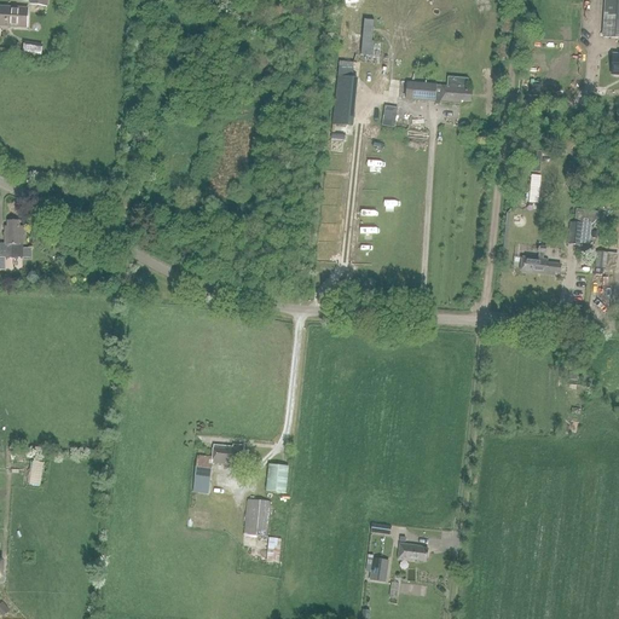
[(618,0),(603,0),(602,38),(618,39),(618,0)]
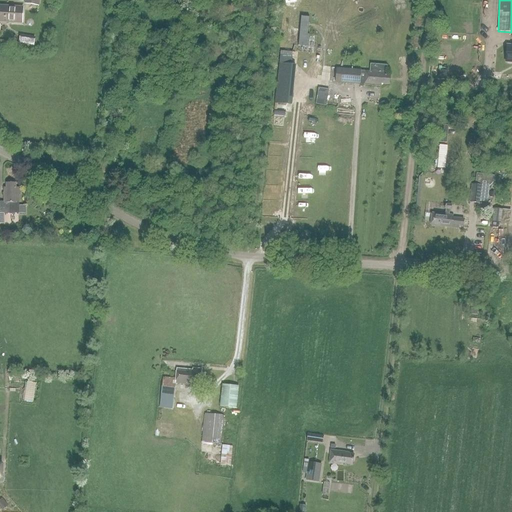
[(0,22),(22,24),(23,7),(0,5),(0,22)]
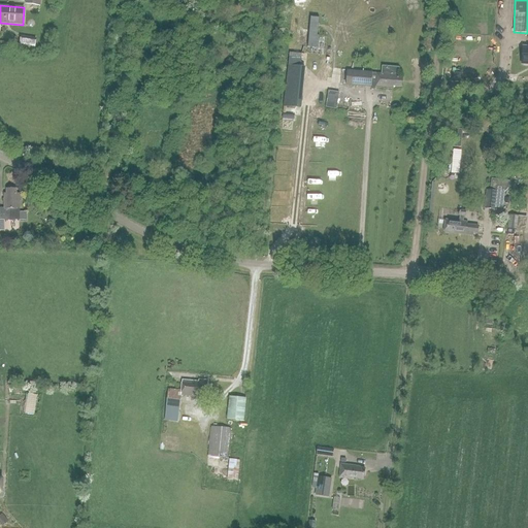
[(304,10),(300,39),(309,40),(310,29),(309,29),(311,11),(304,10)]
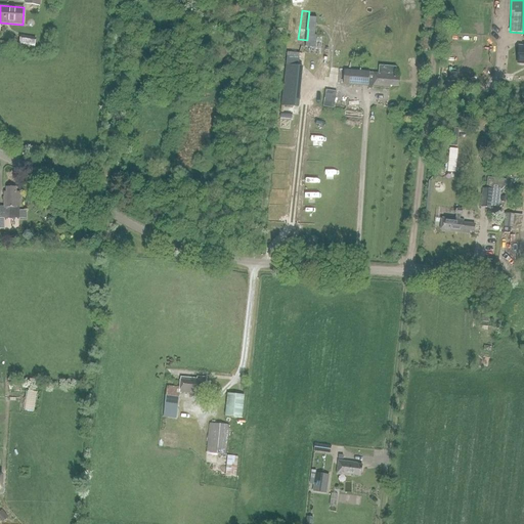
[(34,45),(35,35),(18,35),(18,45),(34,45)]
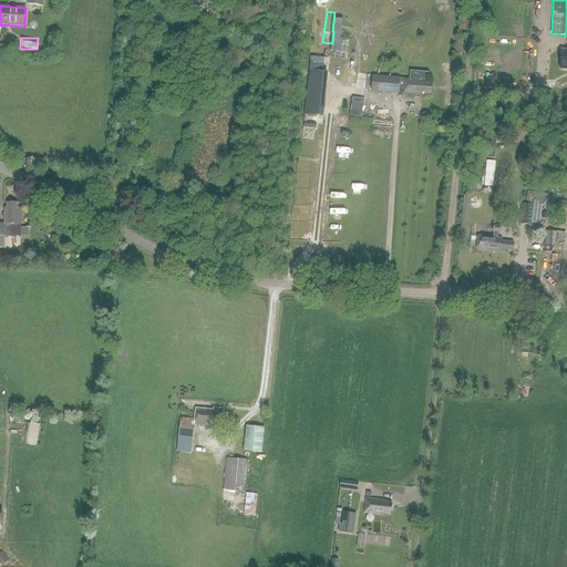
[(371,91),(374,91),(399,93),(421,95),(421,93),(431,94),(432,84),(428,83),(428,72),(410,71),(409,79),(374,76),(364,76),(363,89),(371,90),(371,91)]
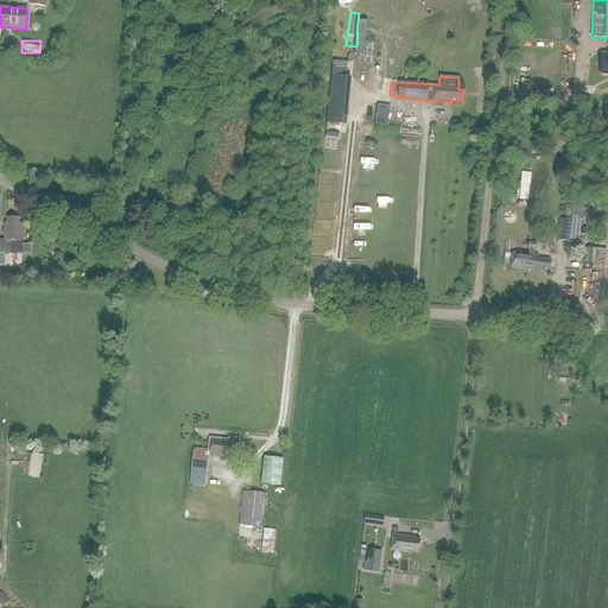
[(378,105),(377,109),(374,124),(387,126),(390,106),(378,105)]
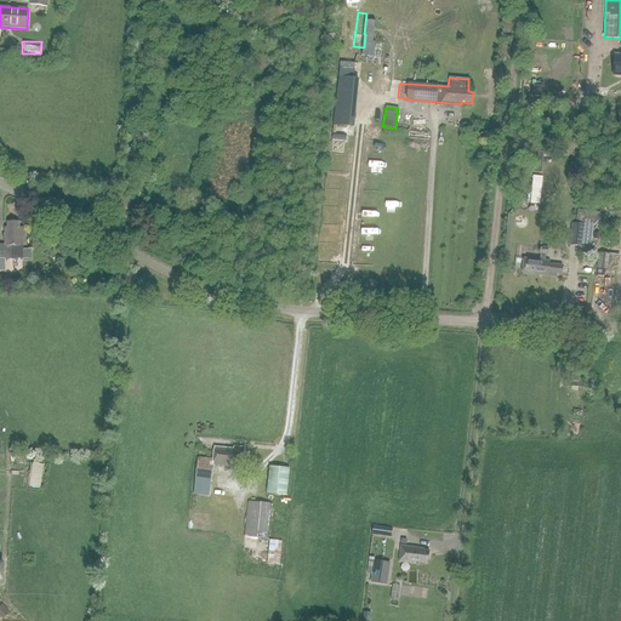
[(598,222),(599,212),(577,210),(576,223),(571,222),(569,245),(581,246),(581,245),(591,246),(593,226),(598,222)]
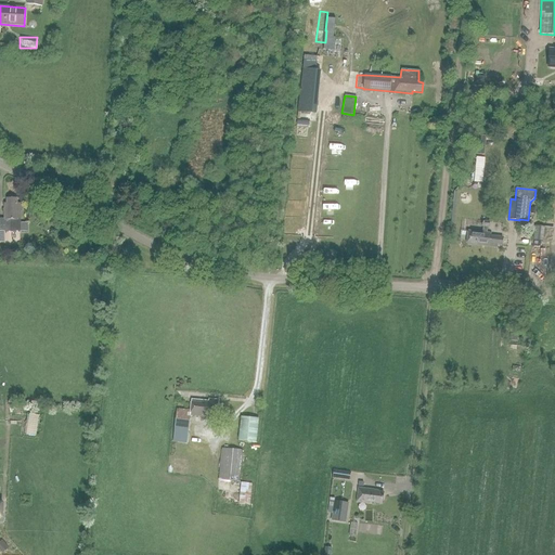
[(0,231),(21,232),(21,211),(22,211),(22,204),(16,204),(16,198),(7,198),(7,204),(4,204),(4,219),(0,218),(0,231)]
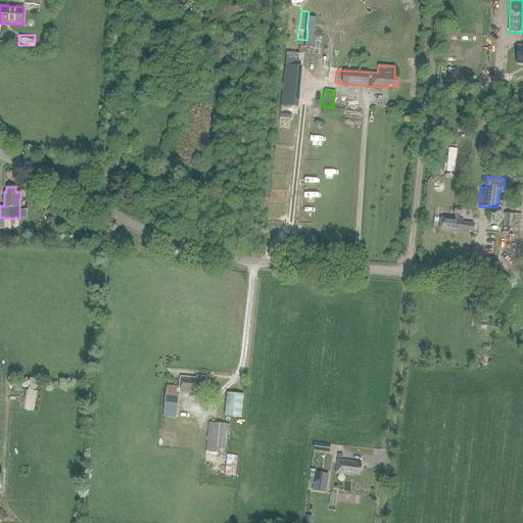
[(472,232),(473,224),(463,223),(464,221),(459,220),(459,215),(460,215),(461,209),(455,208),(455,214),(456,214),(455,220),(441,218),(439,231),(469,234),(469,231),(472,232)]
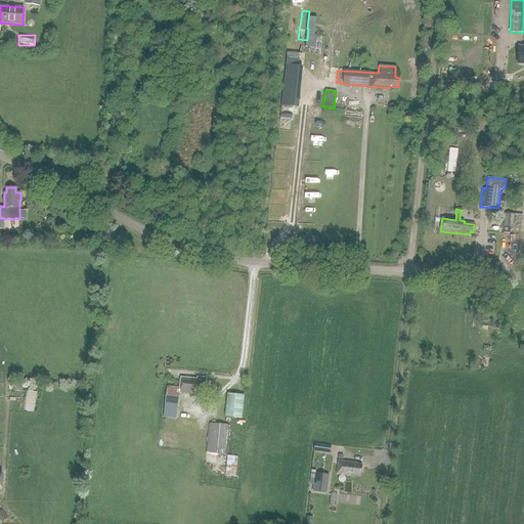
[(515,214),(505,213),(503,227),(514,228),(515,214)]
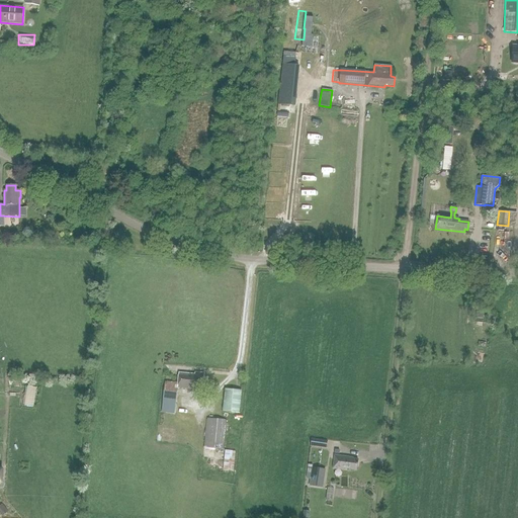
[(193,390),(193,391),(192,395),(201,396),(202,387),(206,387),(206,378),(203,377),(203,373),(194,372),(194,374),(178,373),(177,389),(193,390)]
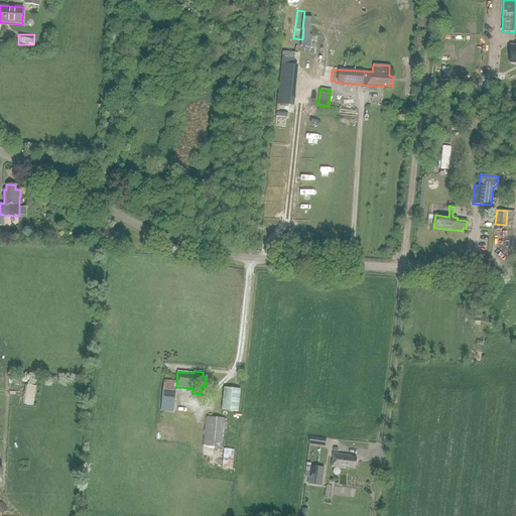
[(173,412),(176,381),(163,380),(160,411),(173,412)]
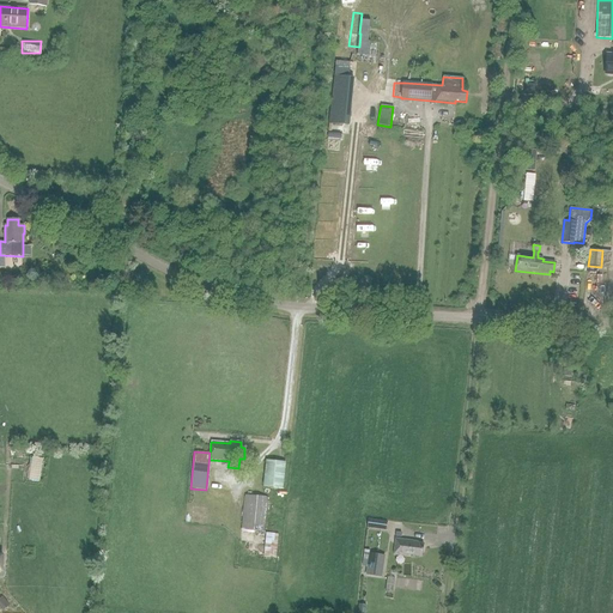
[(285,462),(266,460),(263,486),(283,489),(285,462)]
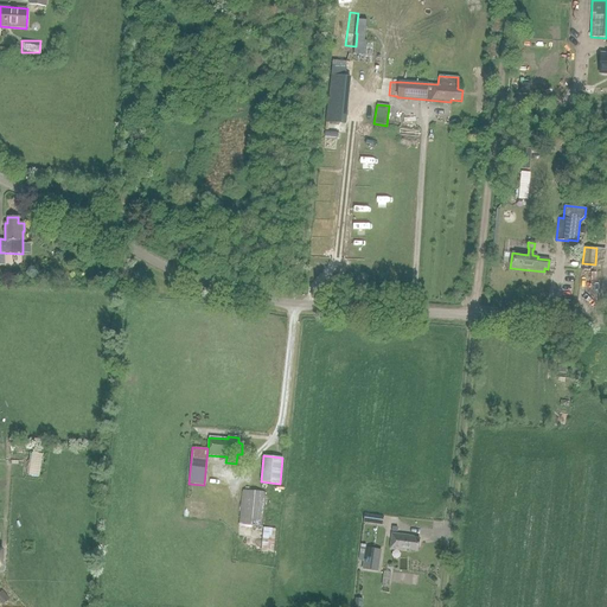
[(85,472),(89,467),(78,460),(76,465),(85,472)]
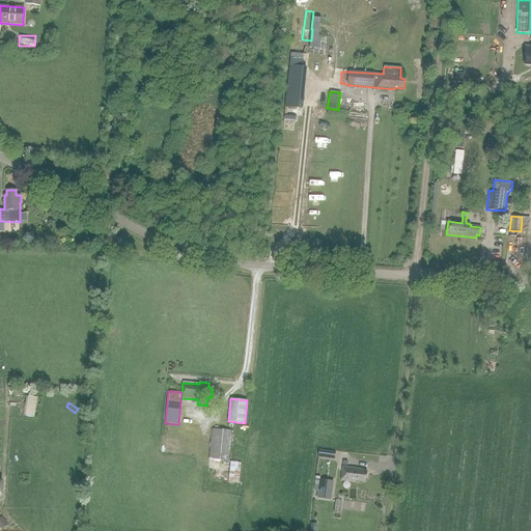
[(229,452),(231,437),(231,430),(212,428),(208,457),(228,459),(229,452)]
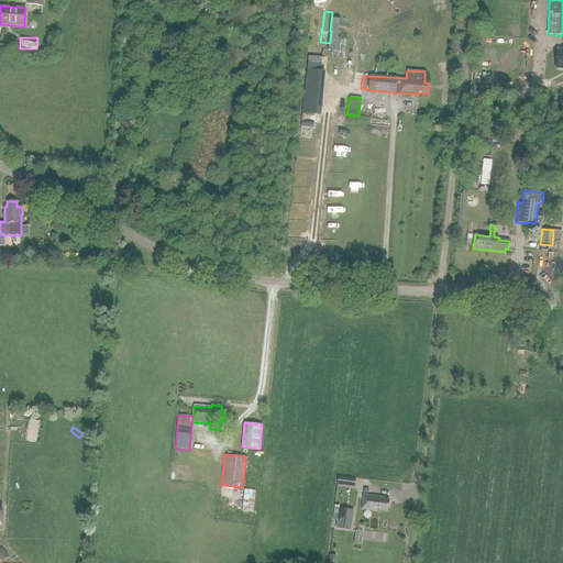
[(355,478),(338,476),(337,485),(354,487),(355,478)]
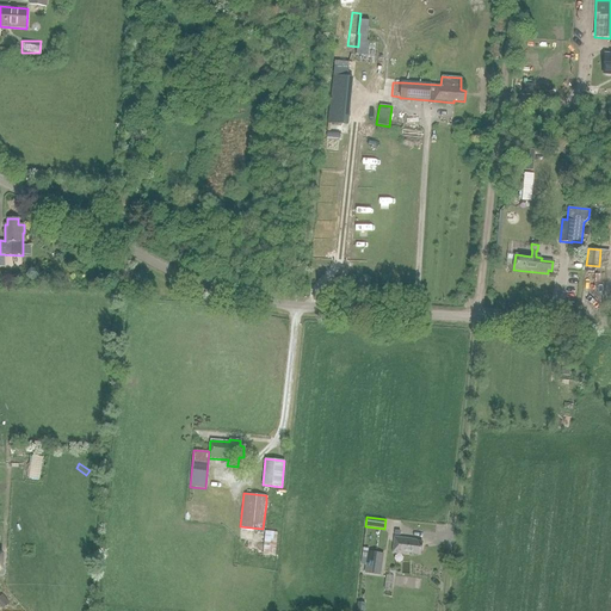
[(277,532),(265,531),(263,555),(275,556),(277,532)]
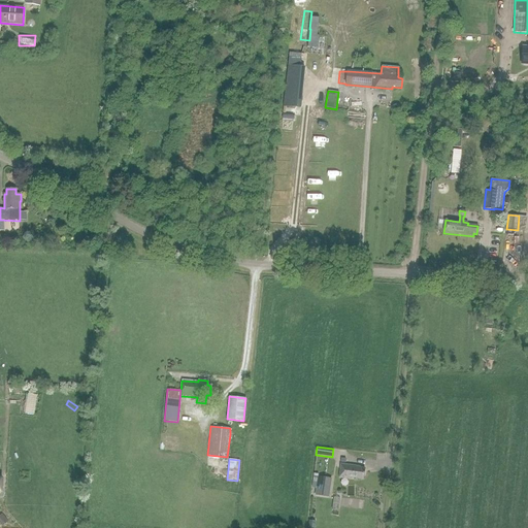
[(363,480),(364,468),(360,468),(360,467),(340,464),(339,477),(353,480),(354,477),(363,480)]
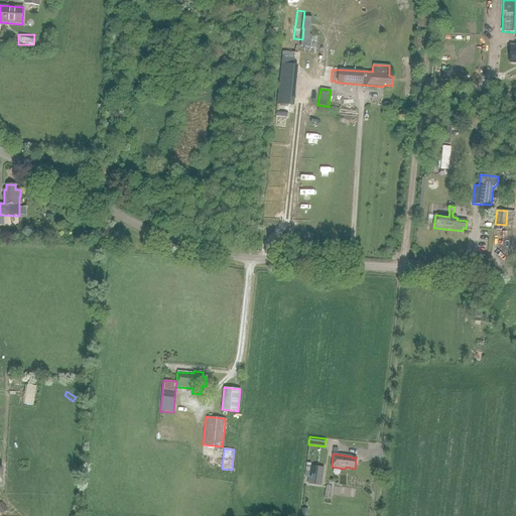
[(321,486),(324,468),(310,466),(311,463),(306,463),(304,477),(308,477),(307,484),(321,486)]
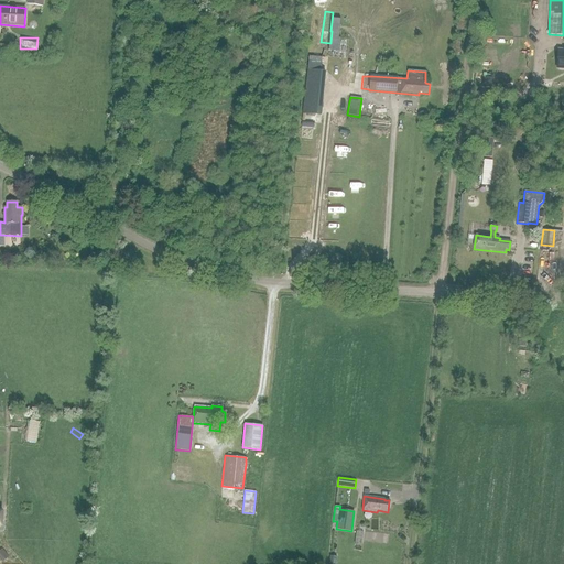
[(2,549),(0,550),(0,559),(2,562),(9,556),(2,549)]
